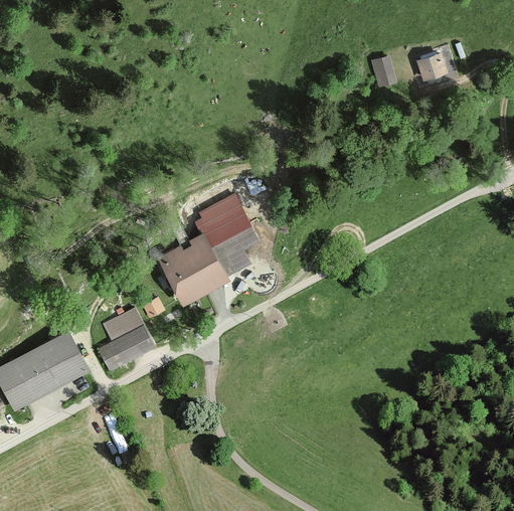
[(441,53),(415,61),(422,82),(448,73),(441,53)]
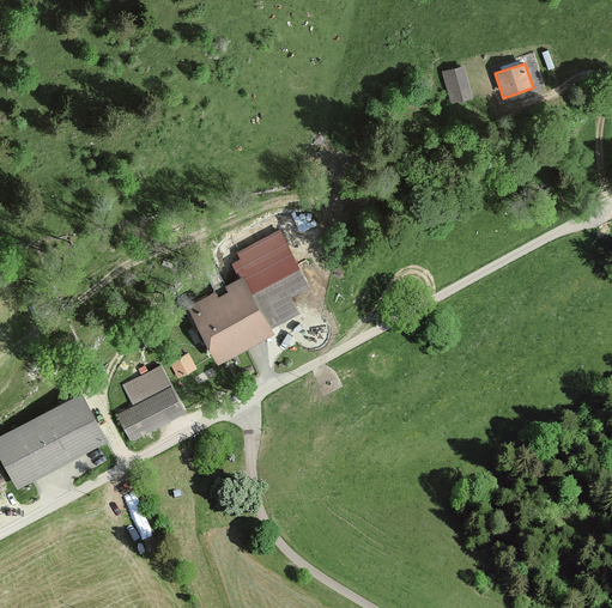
[(471,98),(462,71),(442,76),(449,104),(471,98)]
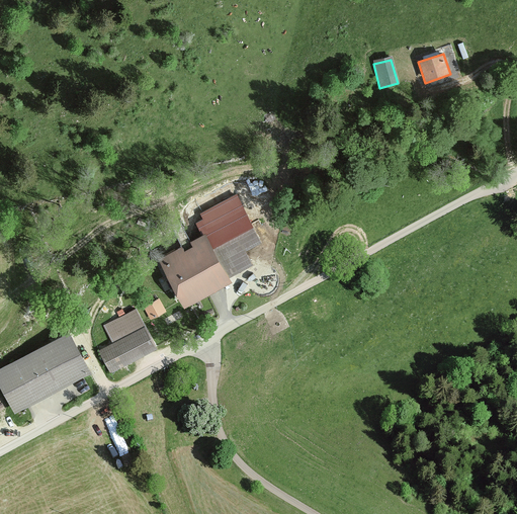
[(262,245),(236,196),(197,218),(205,234),(232,281),(255,269),(246,254),(262,245)]
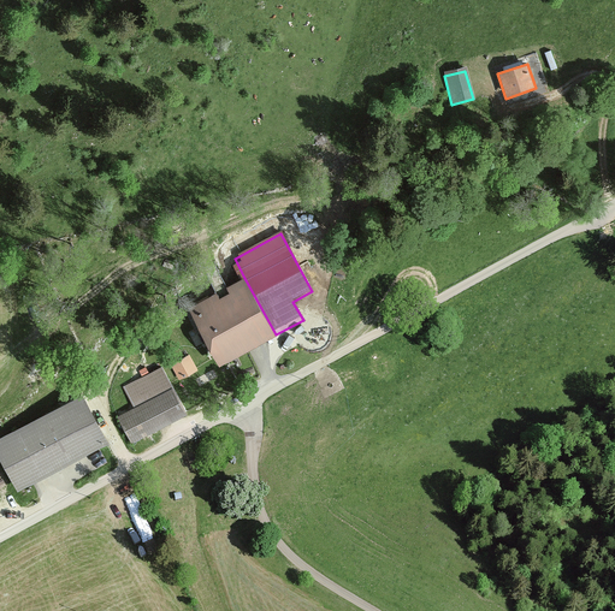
[(244,278),(188,308),(218,366),(276,334),(244,278)]
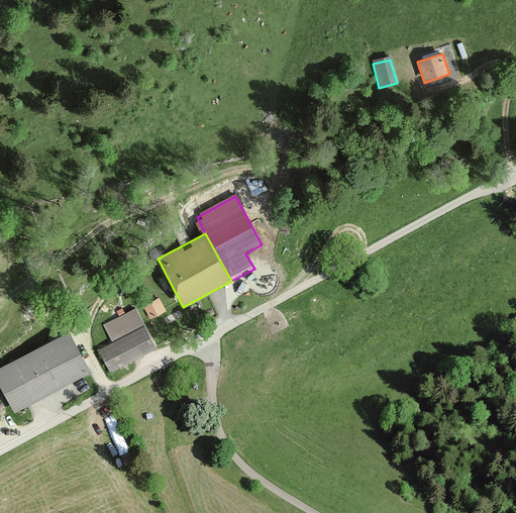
[(141,309),(148,321),(164,314),(158,301),(141,309)]
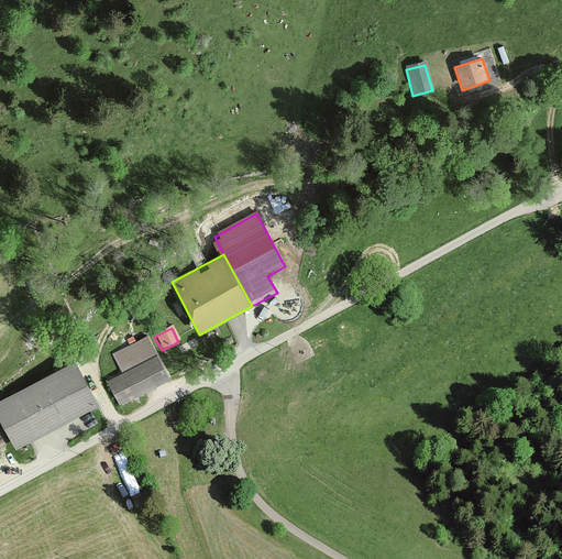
[(123,375),(109,383),(121,407),(172,382),(160,357),(151,339),(114,358),(123,375)]
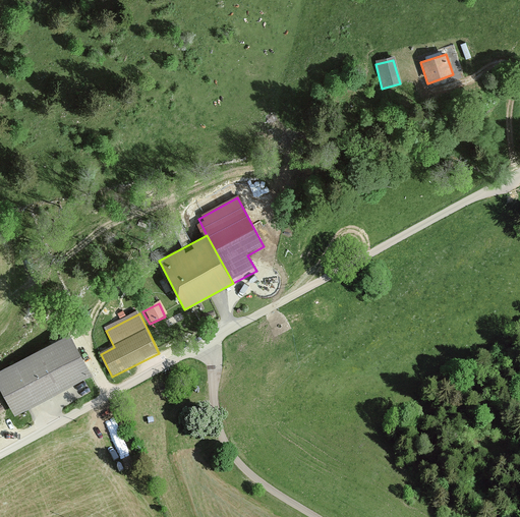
[(0,392),(13,416),(92,374),(69,334),(0,370),(0,392)]
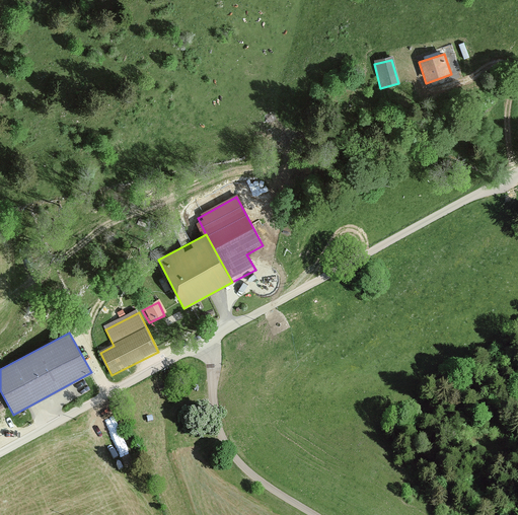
All buildings are outlined.
